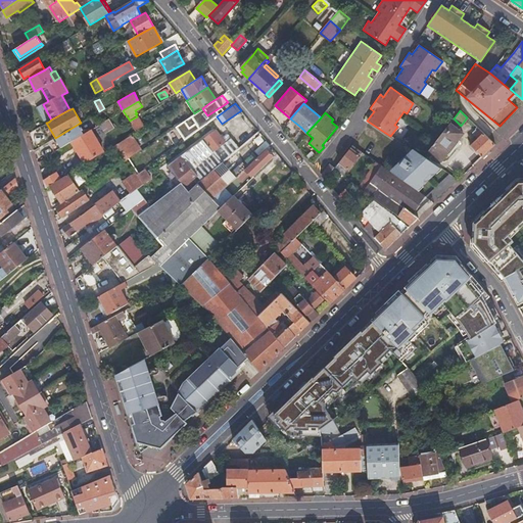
[(130,122),(136,131),(144,127),(138,115),(137,116),(130,121),(130,122)]
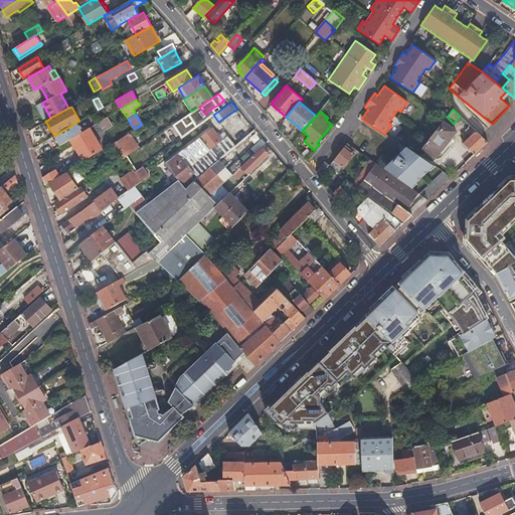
[(444,121),(421,148),(434,158),(440,150),(442,152),(452,139),(450,138),(455,131),(444,121)]
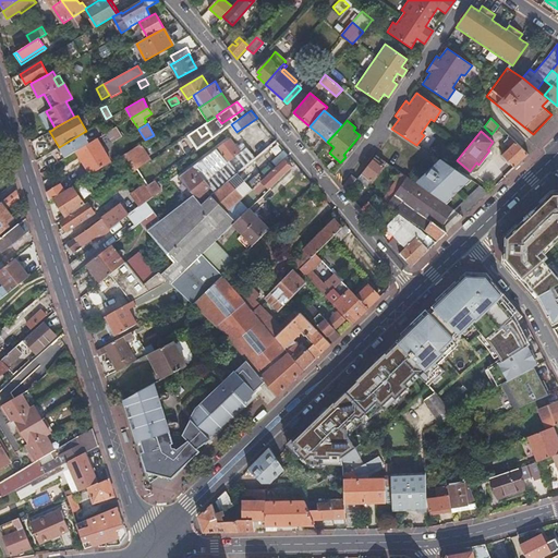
[(84,132),(59,147),(57,148),(63,158),(76,152),(91,142),(84,132)]
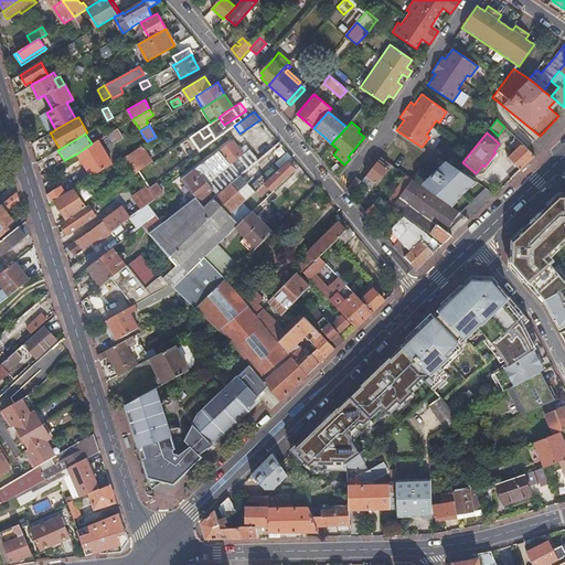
[(508,157),(520,169),(534,156),(515,137),(513,139),(515,141),(512,146),(507,151),(510,155),(508,157)]
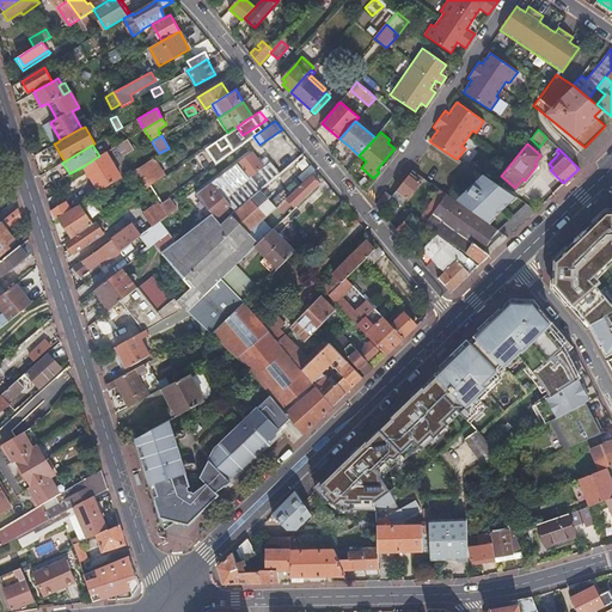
[(99,191),(121,178),(105,152),(99,155),(84,166),(99,191)]
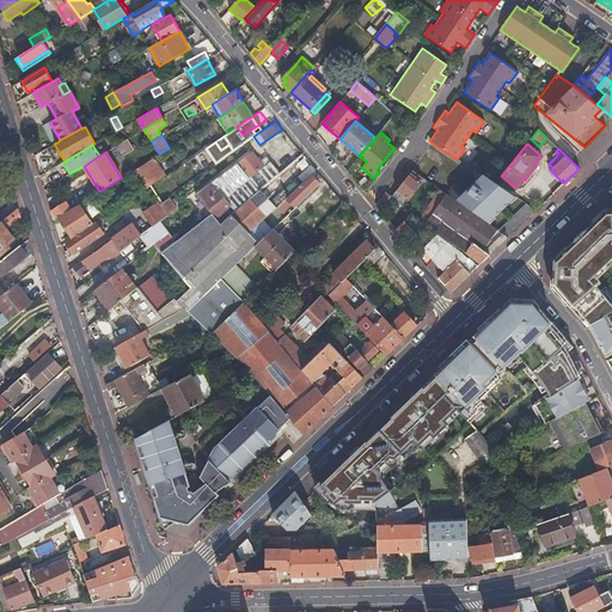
[(261,189),(277,173),(264,157),(259,161),(252,152),(196,194),(212,213),(220,224),(250,199),(261,189)]
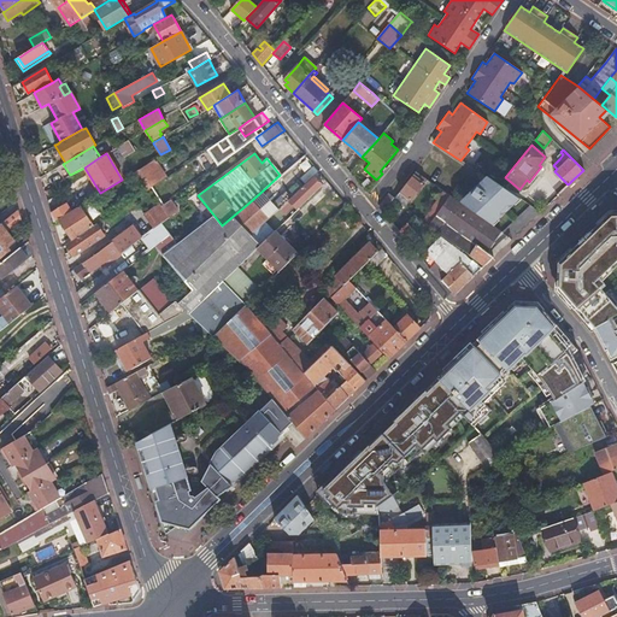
[(281,163),(287,170),(297,163),(291,156),(281,163)]
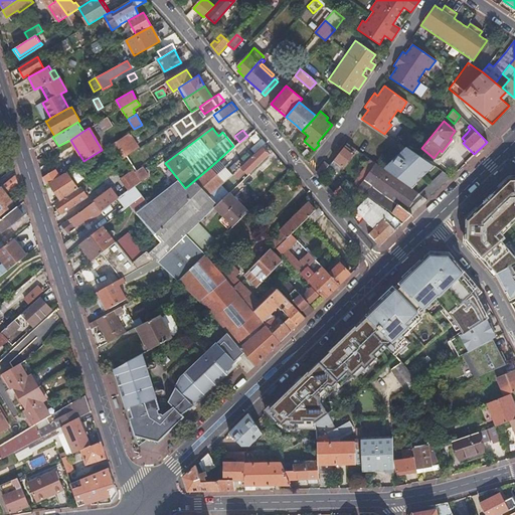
[(117,140),(126,155),(131,152),(139,147),(129,133),(124,136),(117,140)]
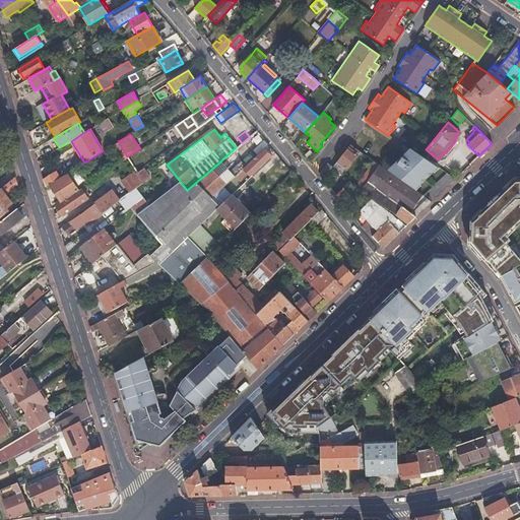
[(151,161),(152,160),(167,151),(157,137),(142,147),(151,161)]
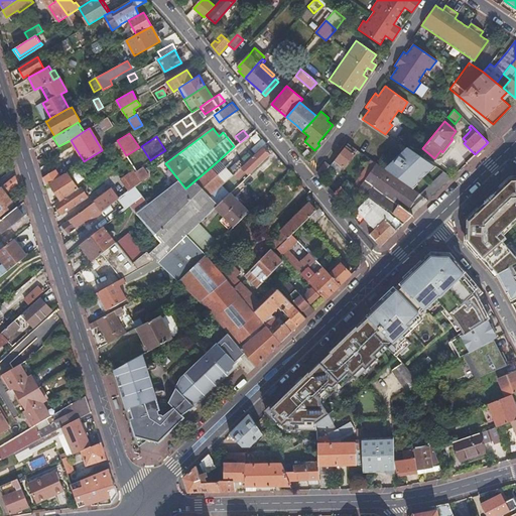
[(122,159),(126,155),(117,140),(112,144),(122,159)]
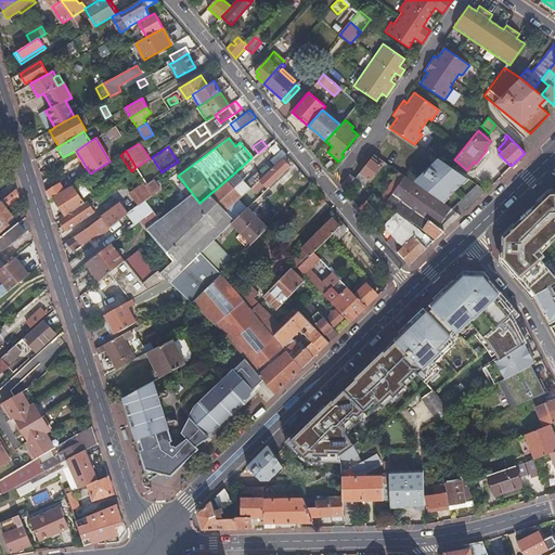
[(374,154),(359,172),(369,180),(381,165),(379,164),(382,160),(376,156),(374,154)]
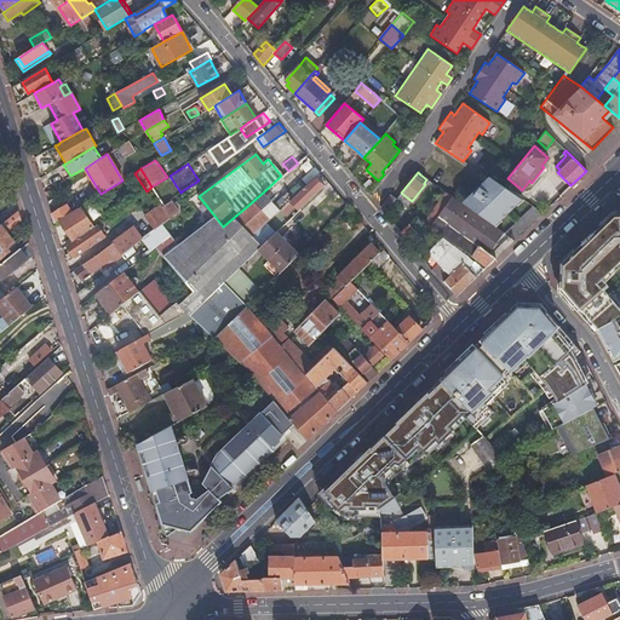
[(299,208),(323,185),(315,177),(293,197),(281,208),(286,212),(290,208),(294,204),(299,208)]
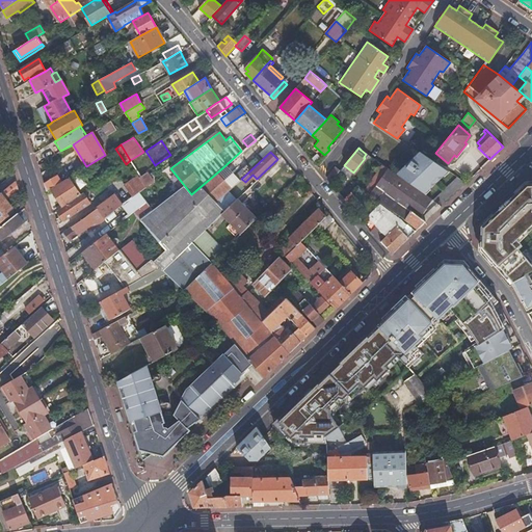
[(410,161),(399,177),(422,193),(426,188),(428,190),(443,176),(440,174),(444,168),(430,159),(420,152),(419,153),(413,162),(410,161)]
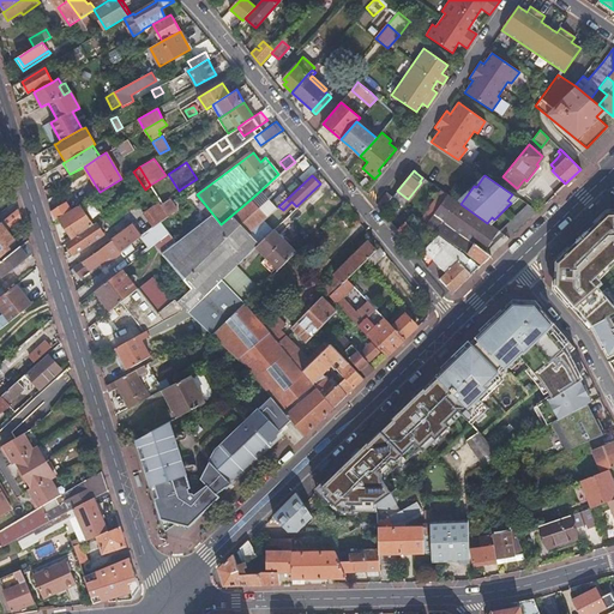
[(161,200),(162,203),(169,198),(174,194),(170,190),(164,193),(156,181),(150,185),(161,200)]
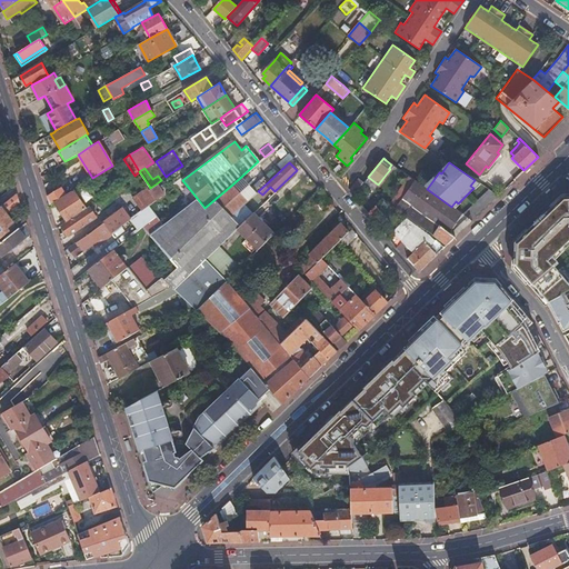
[(258,191),(269,181),(263,176),(252,187),(242,196),(232,185),(205,208),(197,198),(170,219),(162,225),(155,231),(151,235),(177,267),(165,280),(171,287),(173,289),(196,310),(227,280),(206,259),(219,246),(237,228),(240,226),(231,216),(245,205),(258,191)]
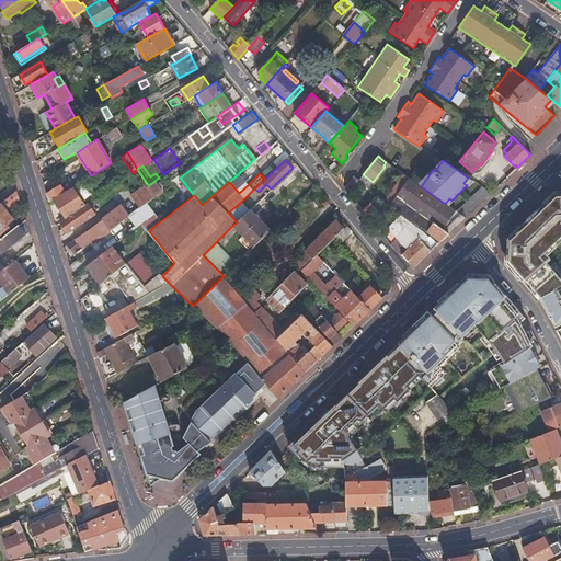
[(155,181),(161,191),(165,187),(162,183),(169,180),(164,173),(163,174),(159,178),(155,181)]
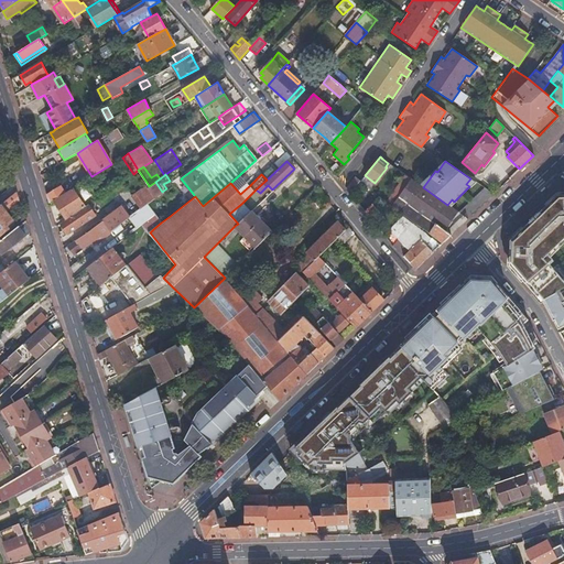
[(250,185),(240,174),(230,183),(240,194),(250,185)]
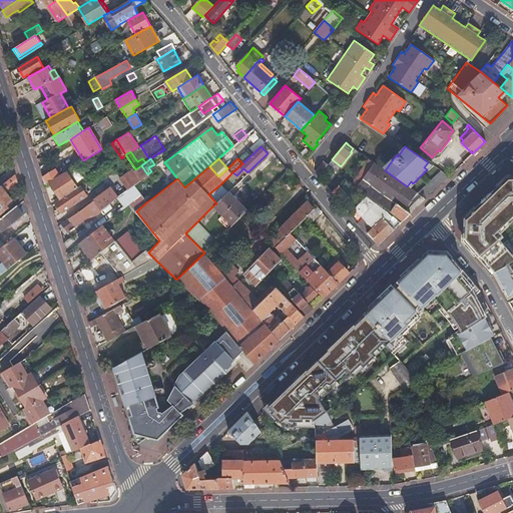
[(328,164),(326,166),(335,173),(341,166),(332,159),(328,164)]
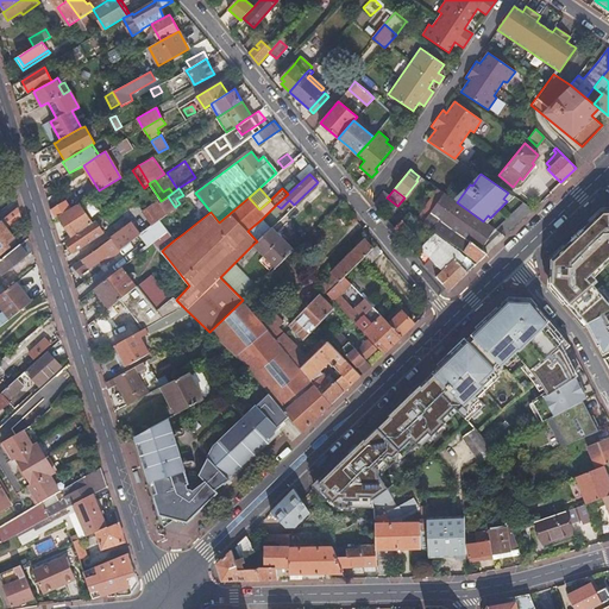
[(428,203),(432,207),(443,193),(438,189),(428,203)]
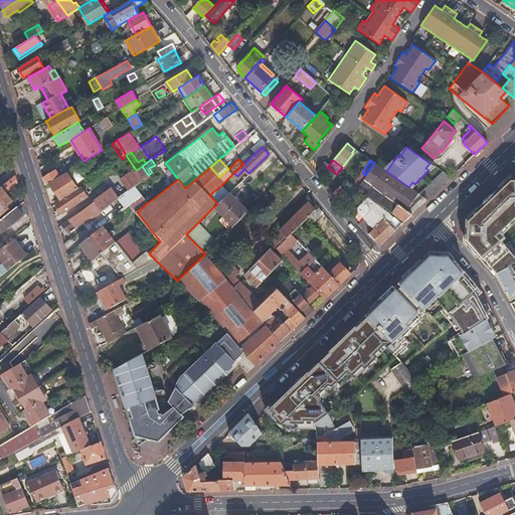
[(324,161),(316,172),(320,177),(327,167),(329,165),(324,161)]
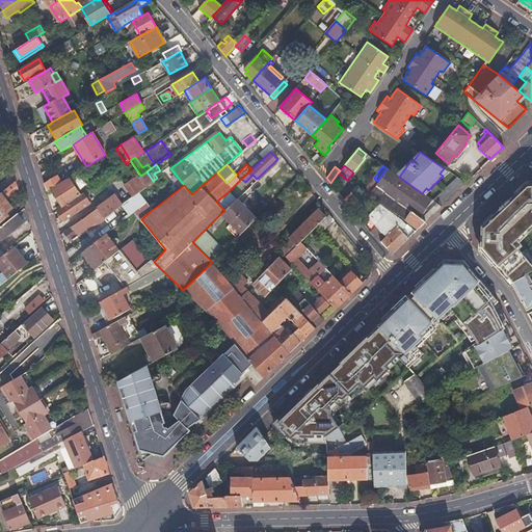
[(364,192),(393,214),(394,213),(401,205),(401,204),(419,217),(431,201),(422,193),(399,177),(388,168),(378,182),(377,181),(374,178),(364,192)]
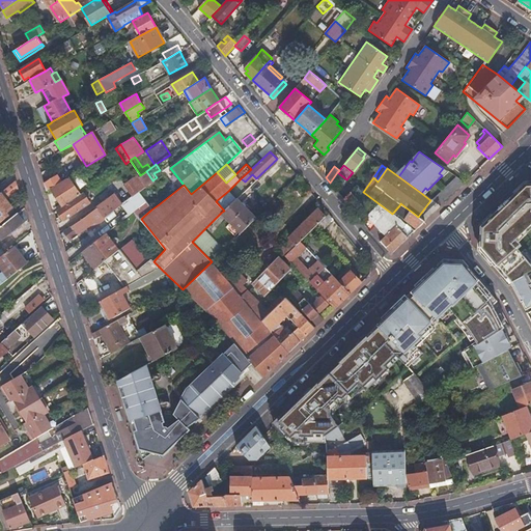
[(78,170),(68,176),(80,194),(83,192),(89,188),(78,170)]
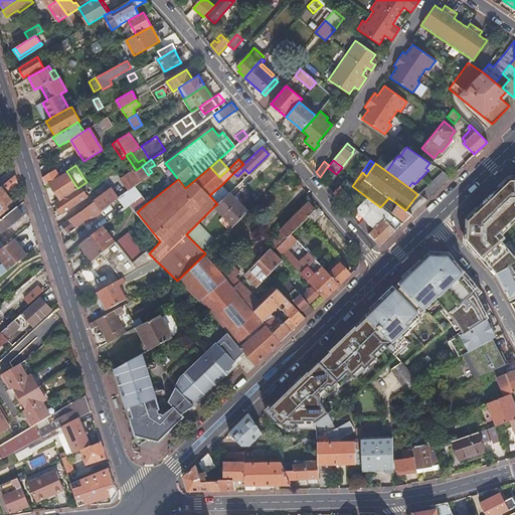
[(135,171),(141,181),(149,175),(148,175),(142,166),(136,170),(135,171)]
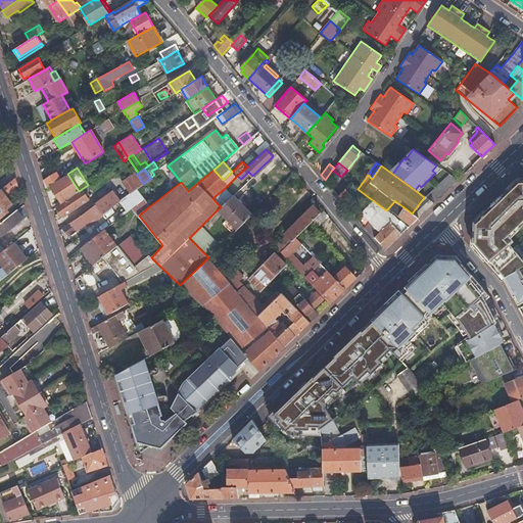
[(135,189),(136,189),(143,184),(137,174),(138,173),(137,171),(132,175),(127,178),(135,189)]
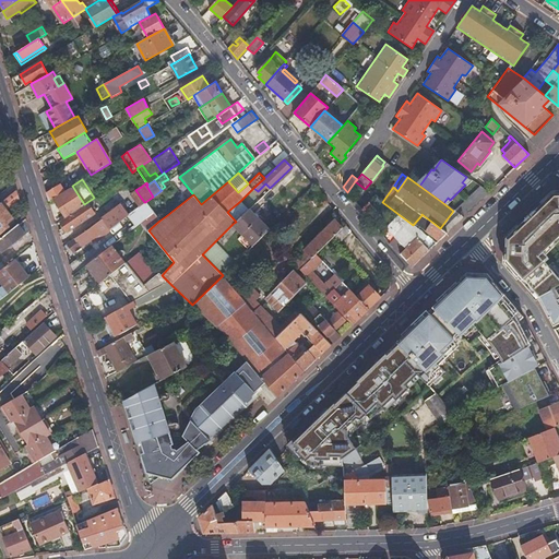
[(60,183),(46,192),(48,201),(54,198),(64,191),(60,183)]
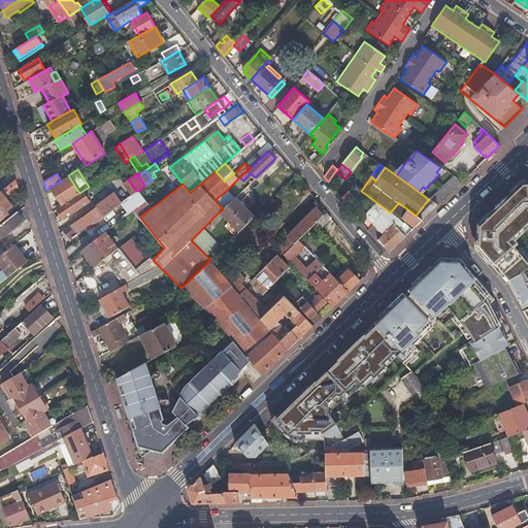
[(68,175),(61,180),(51,187),(62,205),(79,193),(68,175)]
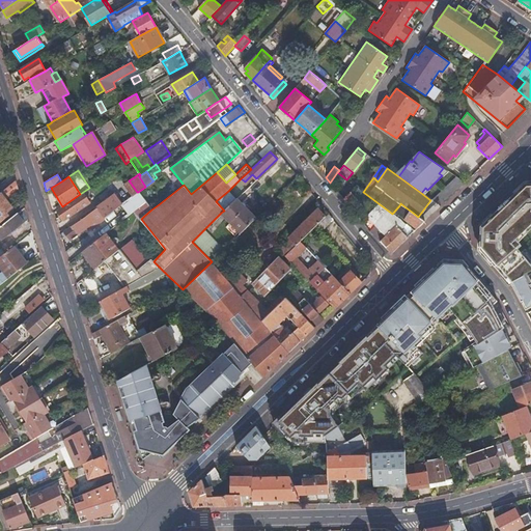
[(17,183),(16,180),(0,193),(0,222),(12,212),(11,210),(12,207),(7,200),(6,201),(5,199),(19,189),(17,183)]
